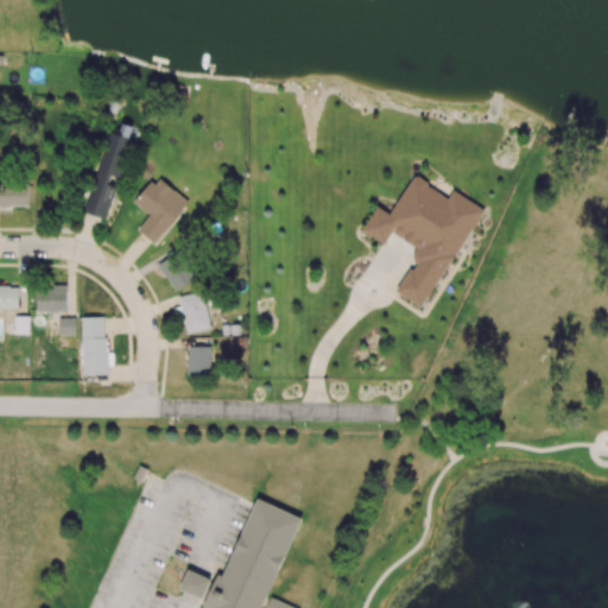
[(83,213),(111,220),(133,127),(121,124),(119,134),(103,131),(83,213)]
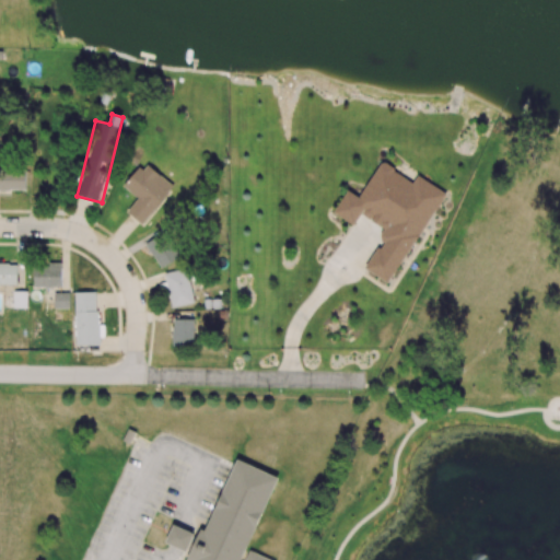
[(125,187),(138,197),(127,212),(144,225),(174,186),(143,163),(125,187)]
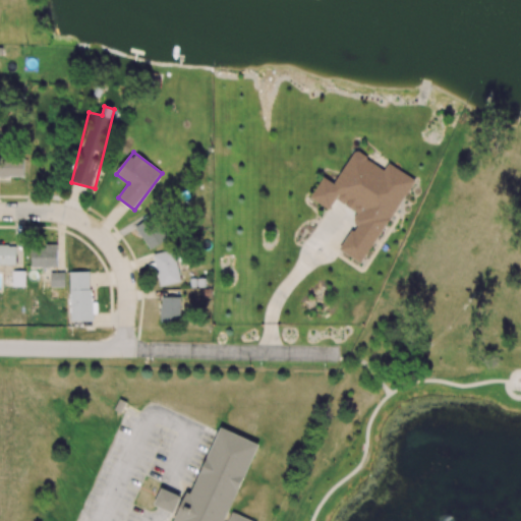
[(361,264),(389,220),(381,215),(402,181),(393,175),(374,182),(373,176),(365,177),(363,170),(368,160),(358,154),(337,186),(326,179),(313,198),(357,226),(341,250),(361,264)]
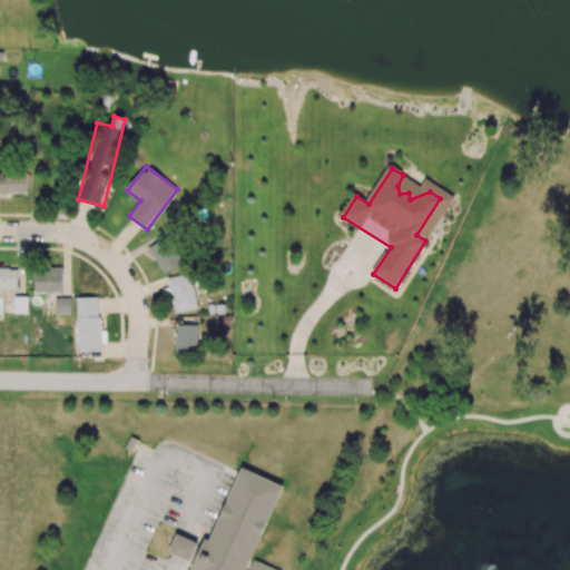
[(0,193),(26,193),(26,175),(0,175),(0,193)]
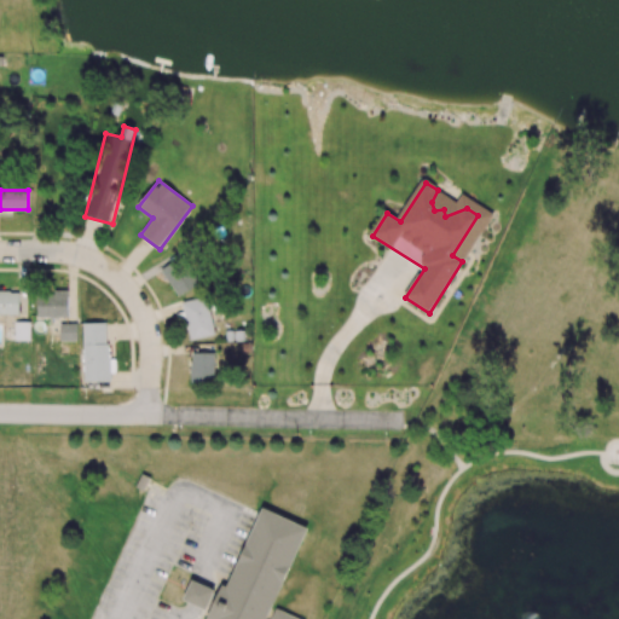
[(160,264),(175,296),(198,285),(184,253),(160,264)]
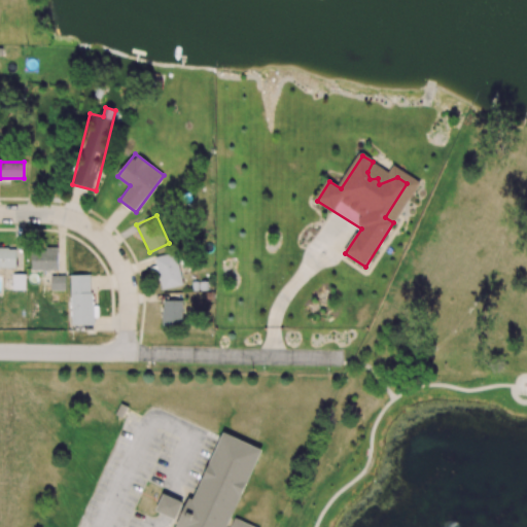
[(0,268),(15,268),(15,248),(0,247),(0,268)]
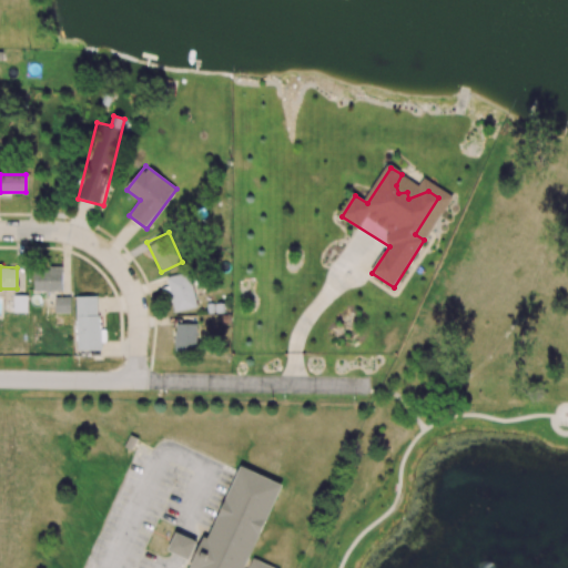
[(33,291),(62,291),(62,267),(34,266),(33,291)]
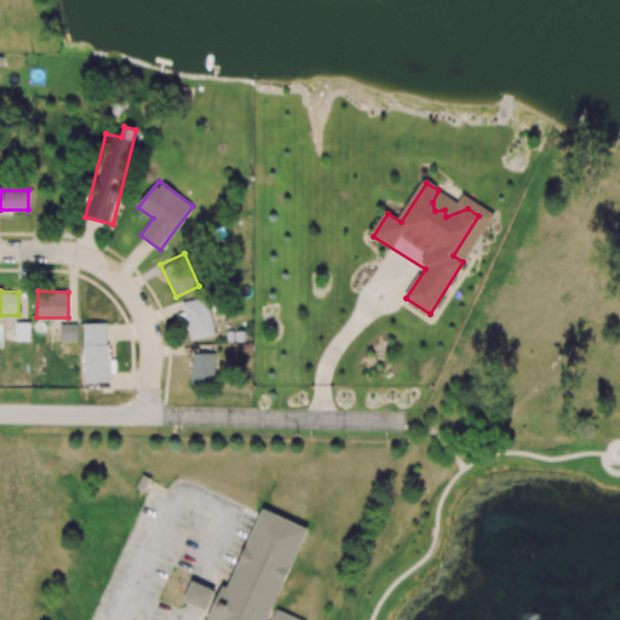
[(191,342),(216,334),(206,297),(181,303),(191,342)]
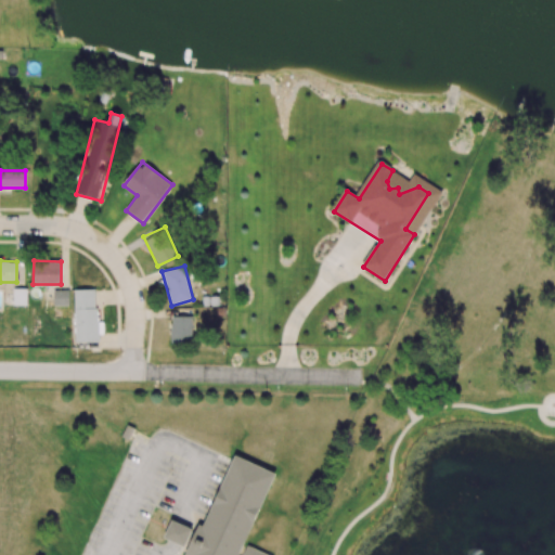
[(68,289),(53,289),(53,306),(68,306),(68,289)]
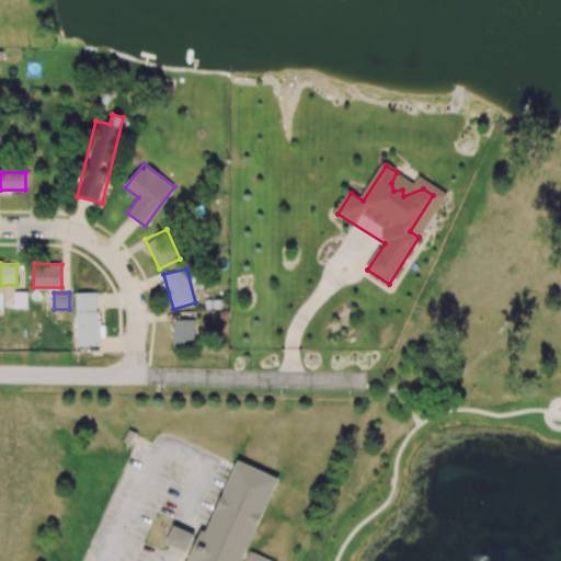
[(75,293),(76,346),(98,345),(96,293),(75,293)]
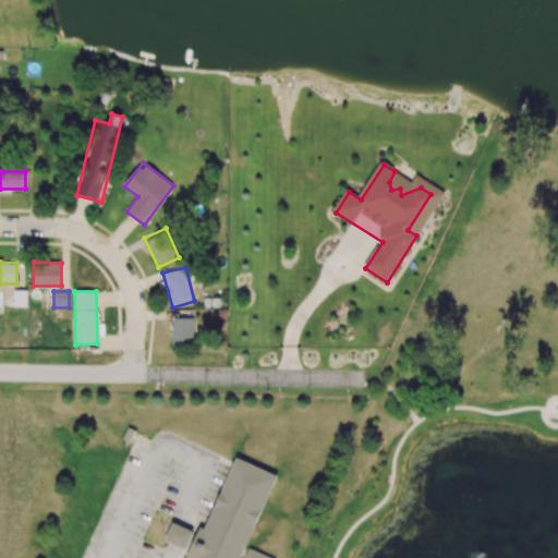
[(194,318),(172,317),(171,344),(194,346),(194,318)]
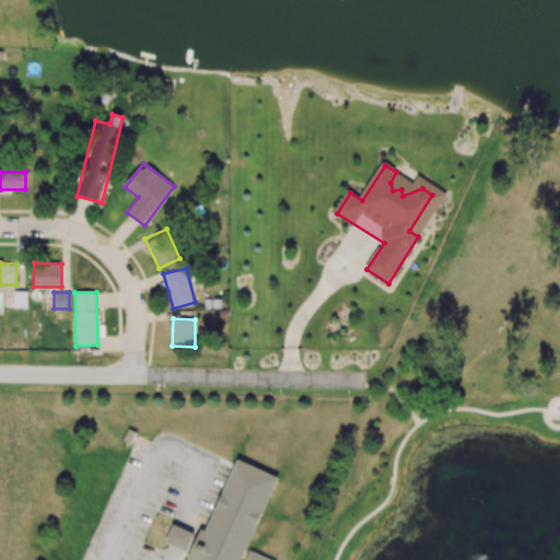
[(556,400),(559,400),(559,417),(553,417),(549,408),(556,400)]
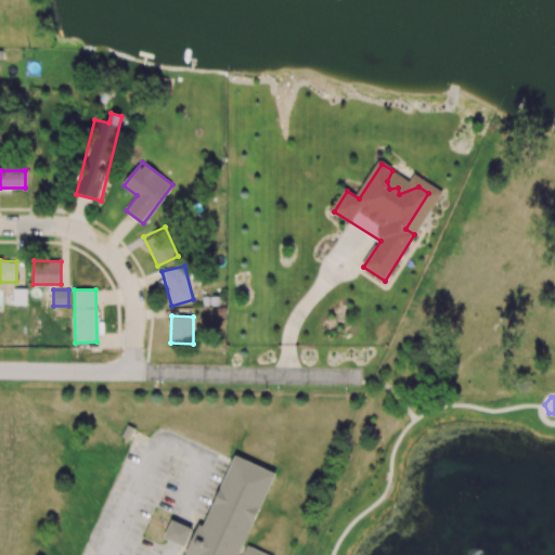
[(190,554),(236,456),(276,475),(245,544),(268,554),(190,554)]
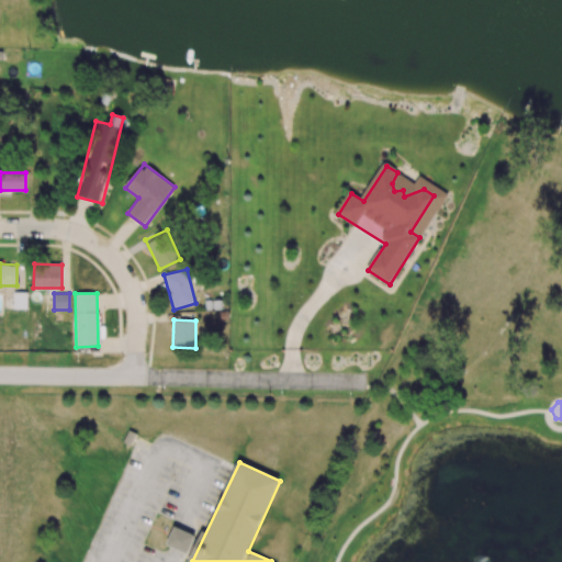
[(195,536),(172,527),(166,546),(188,554),(195,536)]
